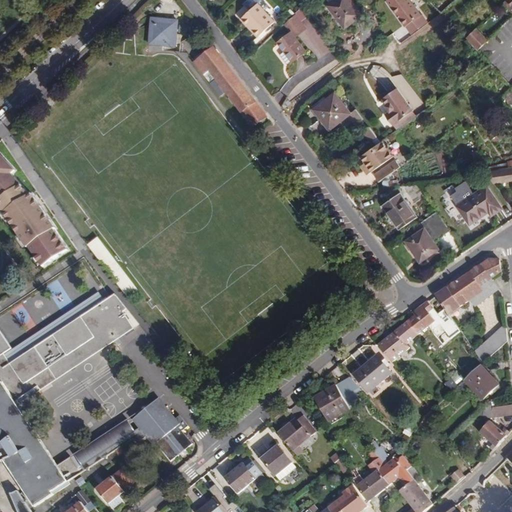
[(363,15),(351,0),(335,0),(328,6),(336,16),(338,15),(348,27),(363,15)]
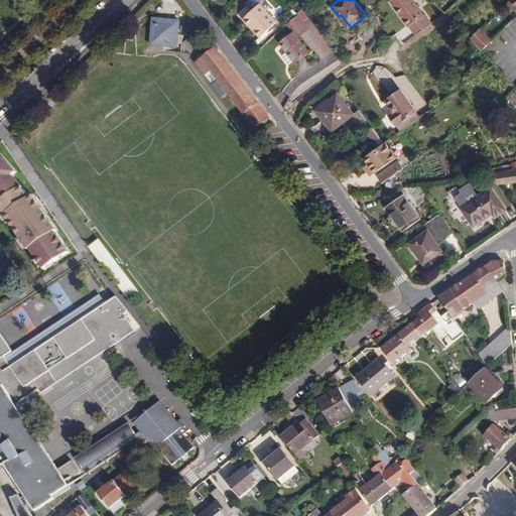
[(403,19),(409,27),(425,15),(413,0),(390,0),(390,1),(401,16),(402,15),(404,19),(403,19)]
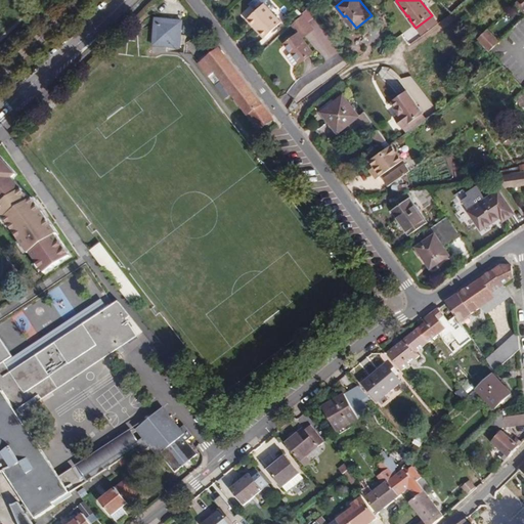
[(281,23),(264,4),(249,18),(260,30),(258,32),(265,38),(281,23)]
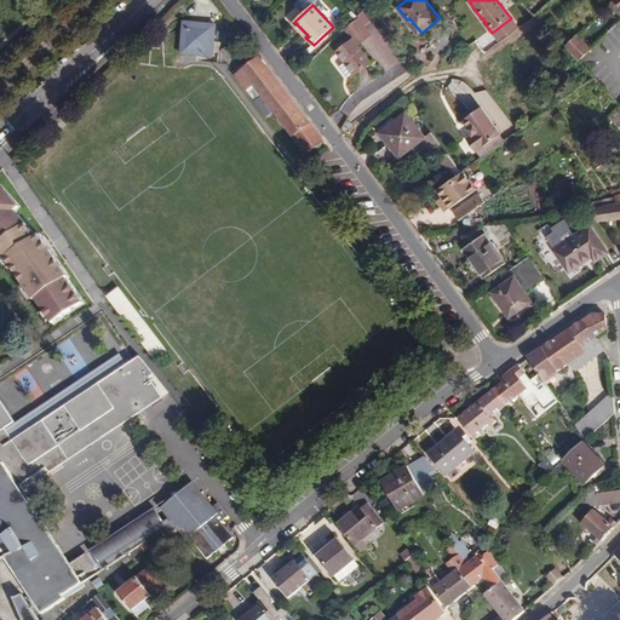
[(217,17),(184,15),(184,19),(182,18),(179,47),(183,49),(182,55),(212,58),(212,56),(216,56),(220,23),(217,22),(217,17)]
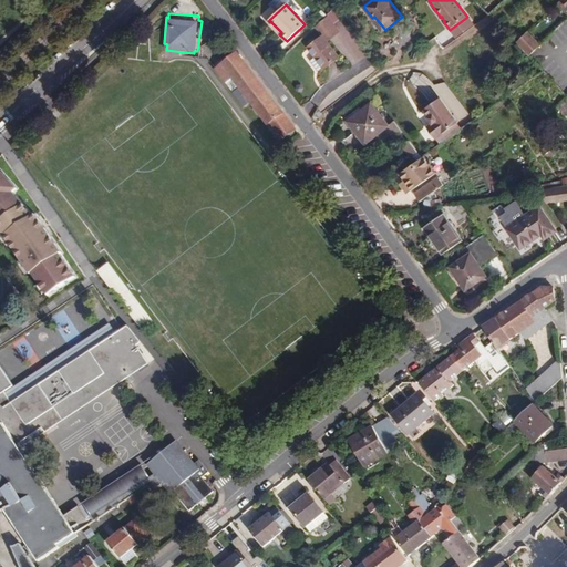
[(315,26),(322,35),(308,48),(316,57),(325,68),(339,57),(327,41),(338,32),(326,17),(315,26)]
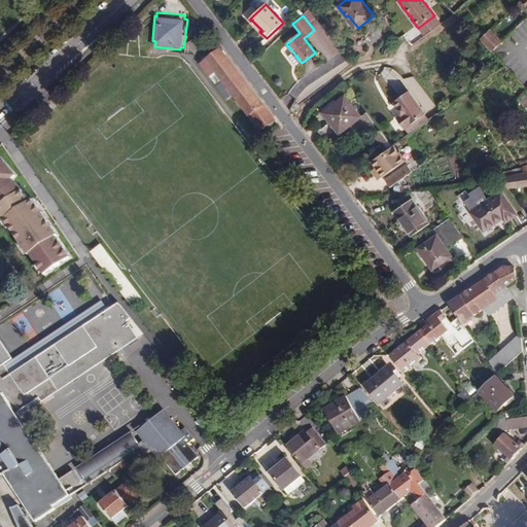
[(358,28),(348,15),(346,16),(355,29),(358,28)]
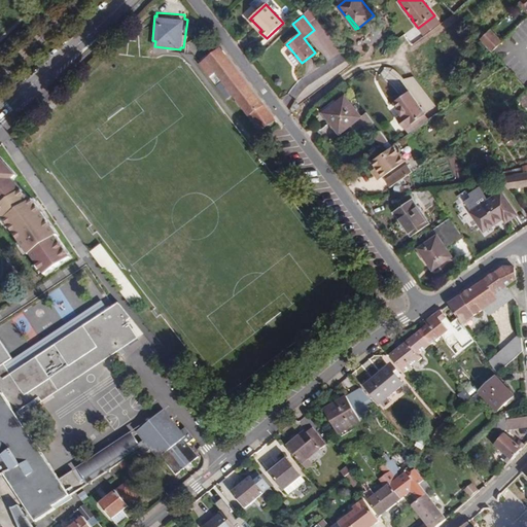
[(418,28),(423,36),(440,25),(434,15),(418,28)]
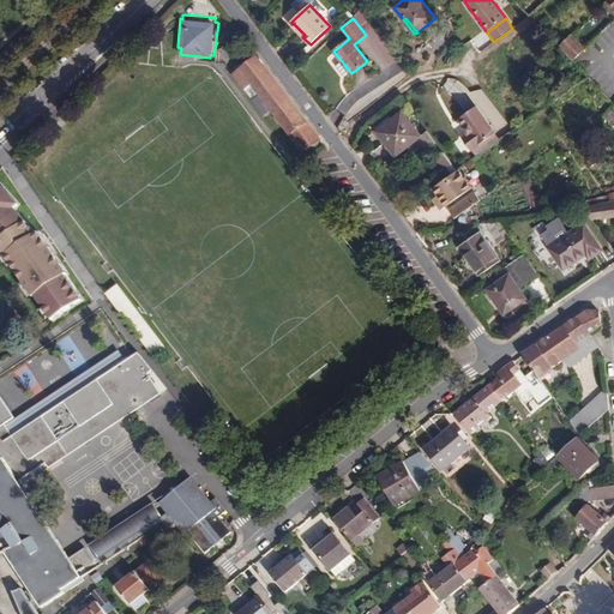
[(305,35),(292,22),(290,23),(302,37),(305,35)]
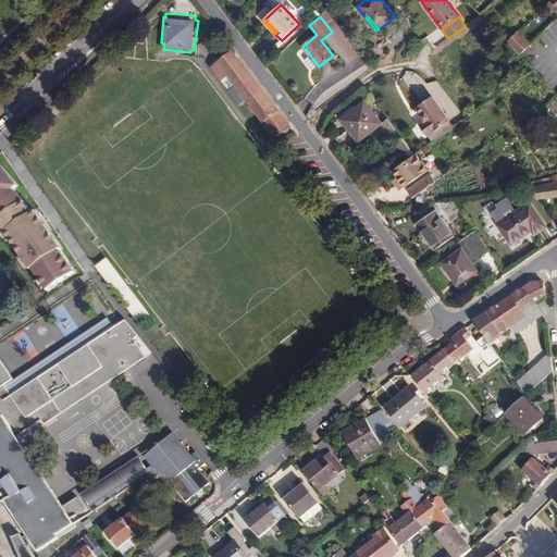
[(507,42),(519,54),(530,45),(517,33),(507,42)]
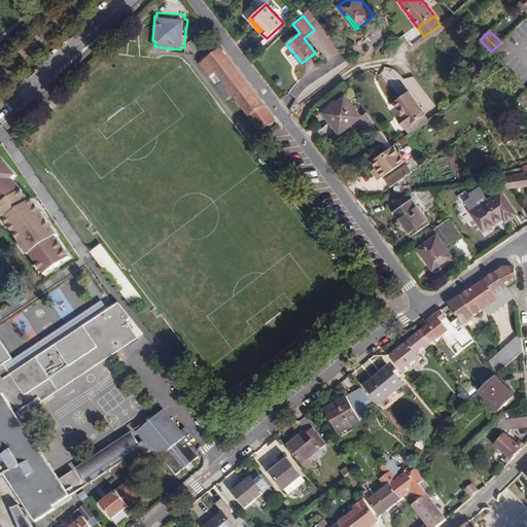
[(275,120),(221,49),(201,65),(210,77),(216,73),(222,81),(233,95),(260,131),(275,120)]
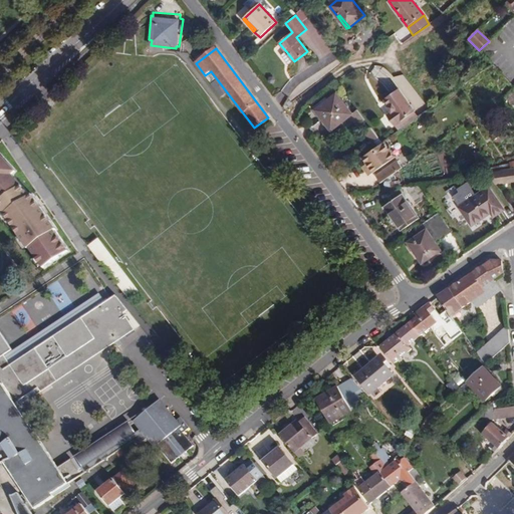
[(294,61),(286,51),(281,55),(289,65),(294,61)]
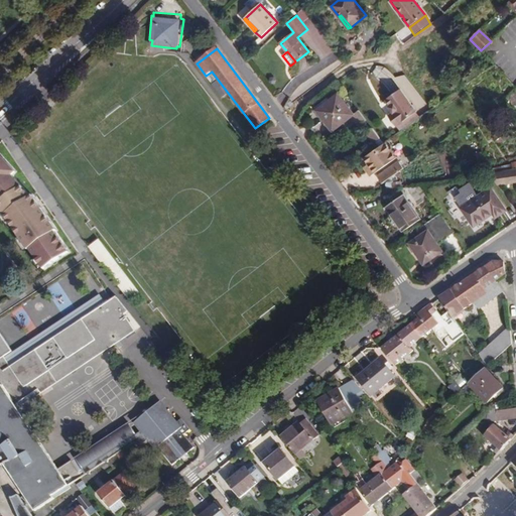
[(228,93),(218,80),(212,85),(222,98),(228,93)]
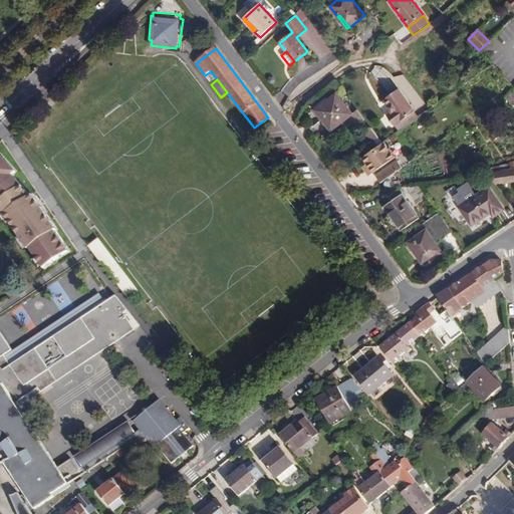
[(415,111),(401,91),(387,101),(390,105),(392,108),(391,109),(393,112),(389,114),(396,125),(396,124),(415,111)]
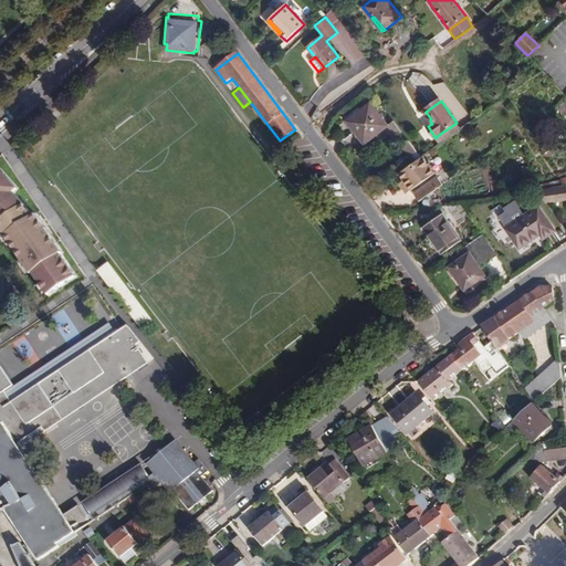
[(347,121),(366,144),(387,127),(389,125),(388,125),(371,103),(347,121)]
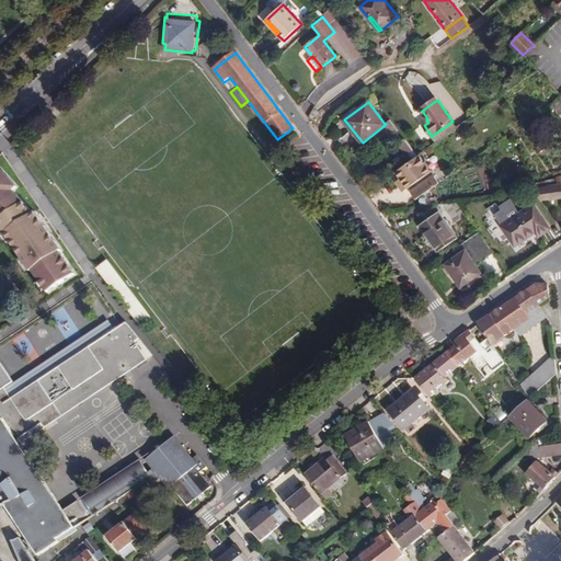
[(385,124),(386,124),(384,126),(391,136),(399,130),(390,119),(385,124)]
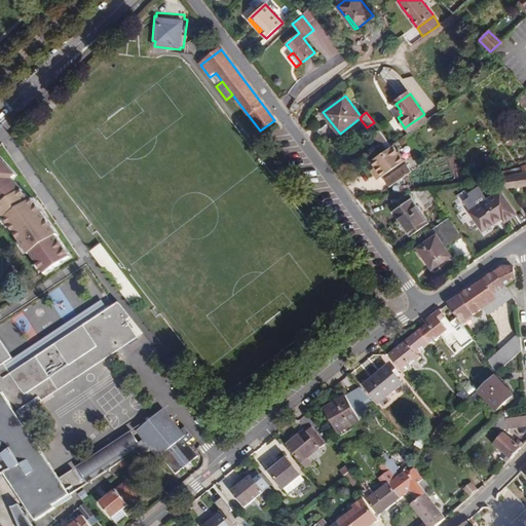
[(409,133),(428,119),(424,114),(405,127),(409,133)]
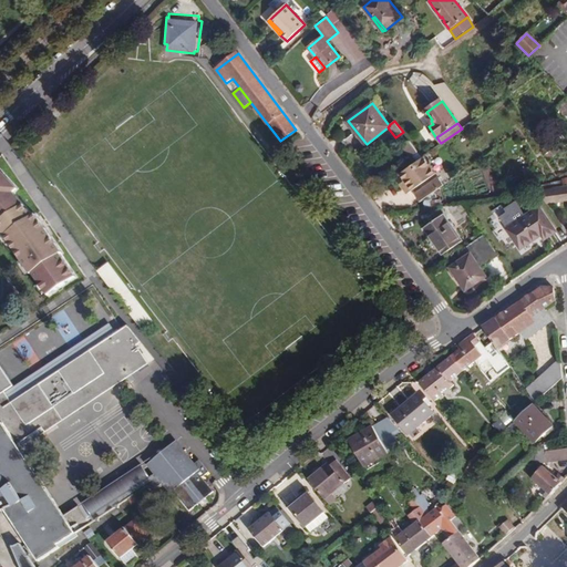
[(410,141),(402,147),(410,158),(419,152),(410,141)]
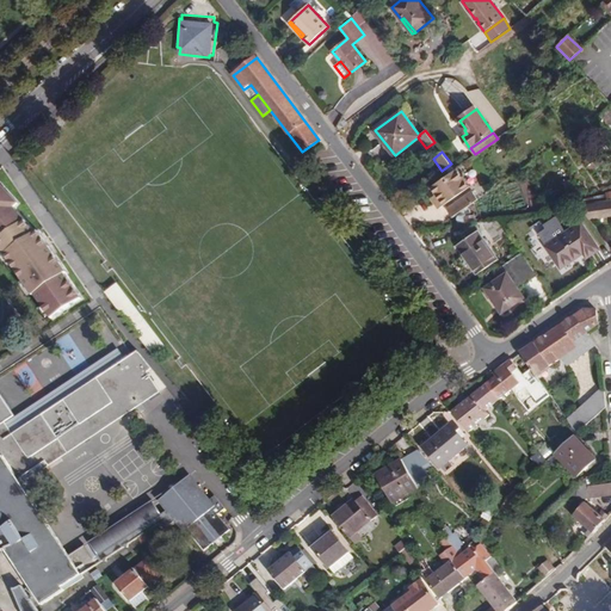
[(470,189),(457,170),(432,186),(437,195),(444,205),(470,189)]
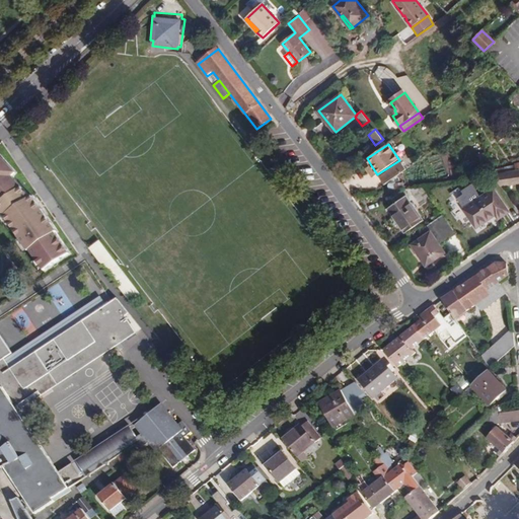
[(0,200),(1,201),(0,202),(0,205),(29,250),(31,249),(45,270),(70,253),(56,232),(58,231),(33,196),(30,198),(22,187),(13,175),(17,172),(0,153),(0,200)]
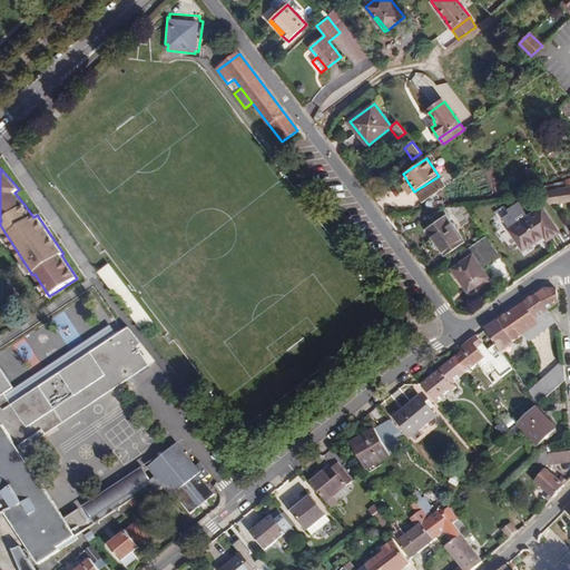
[(446,186),(441,178),(436,182),(442,189),(446,186)]
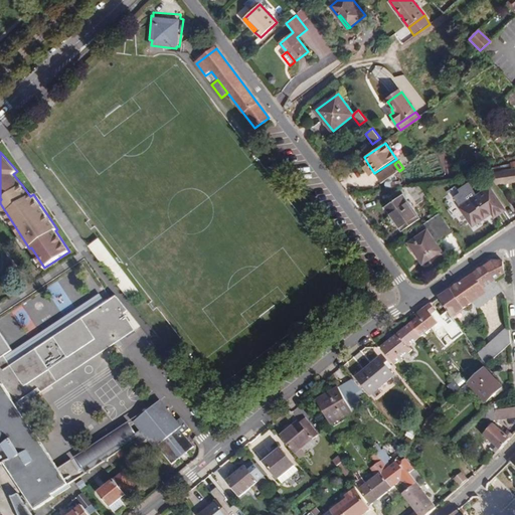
[(374,173),(368,164),(364,166),(370,176),(374,173)]
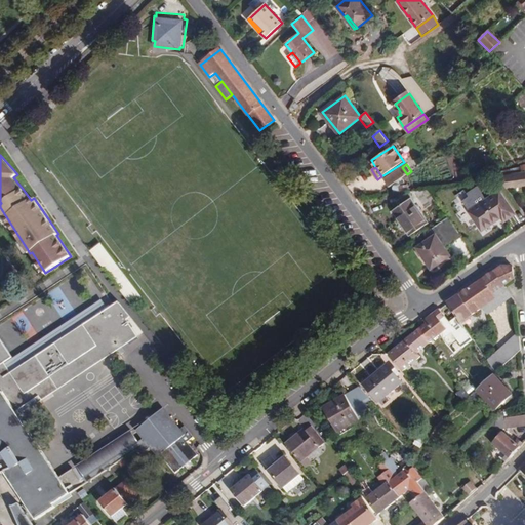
[(407,174),(402,167),(385,179),(389,187),(407,174)]
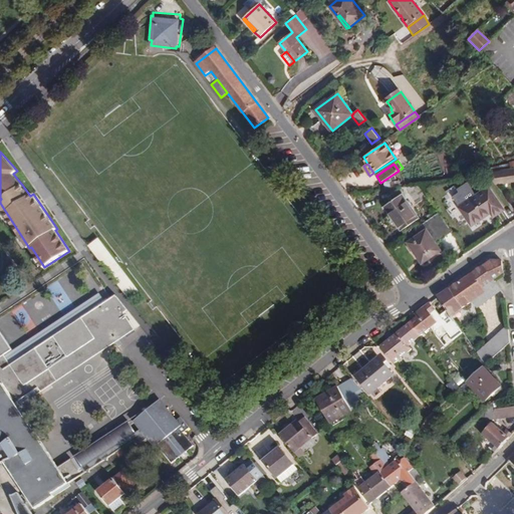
[(513,181),(513,168),(489,173),(498,184),(513,181)]
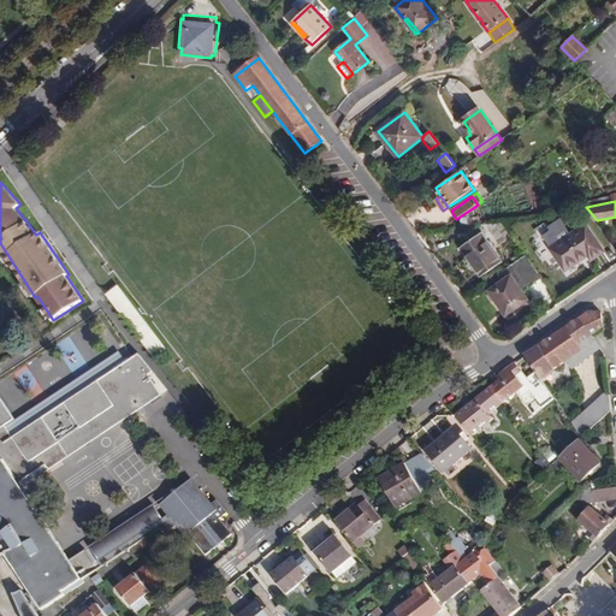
[(604,252),(586,224),(551,248),(567,270),(590,254),(593,259),(604,252)]
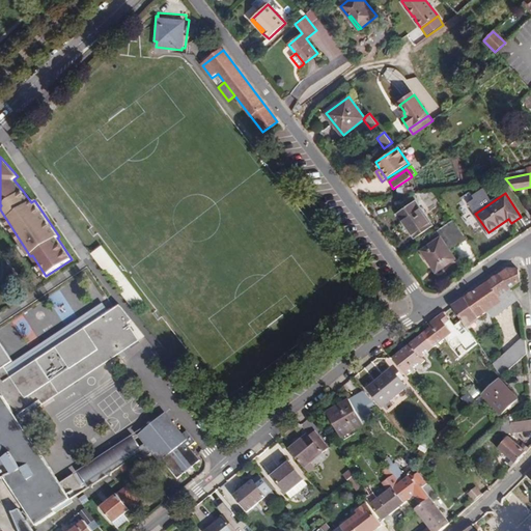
[(432,226),(415,200),(398,213),(416,238),(432,226)]
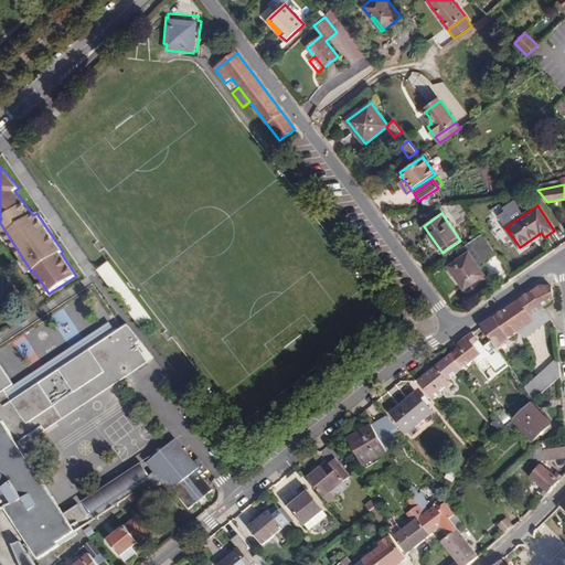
[(498,255),(482,233),(465,246),(469,253),(449,266),(451,269),(455,274),(465,288),(484,275),(479,267),(498,255)]
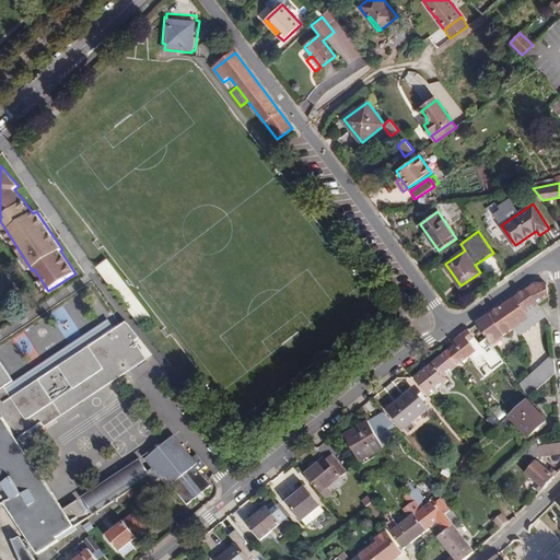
[(547,284),(536,283),(477,324),(491,343),(517,325),(522,330),(544,315),(537,305),(549,298),(547,284)]
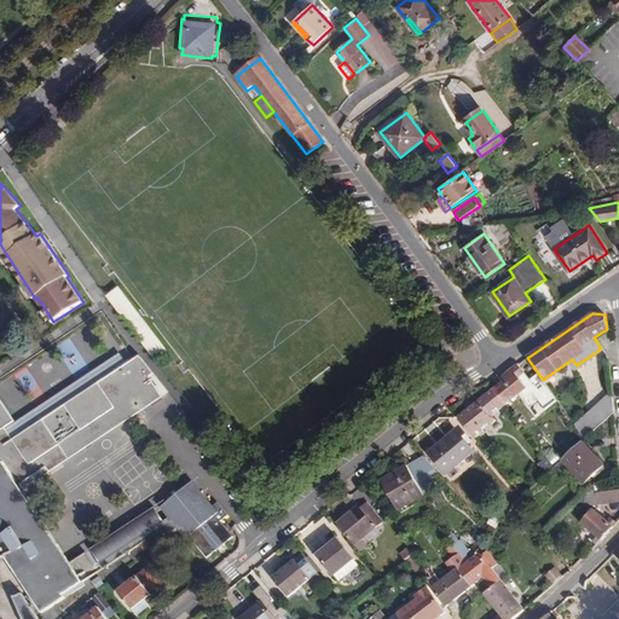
[(7,557),(42,613),(86,585),(84,583),(99,572),(87,554),(71,563),(22,490),(44,475),(41,472),(46,468),(50,472),(161,394),(151,379),(149,375),(154,372),(137,353),(16,438),(7,427),(15,422),(0,399),(0,550),(5,559),(7,557)]
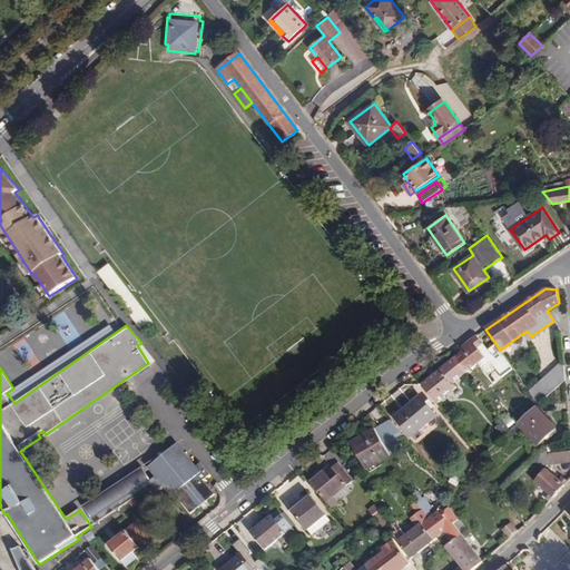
[(463,351),(454,359),(469,377),(489,360),(481,350),(485,346),(477,335),(460,349),(463,351)]
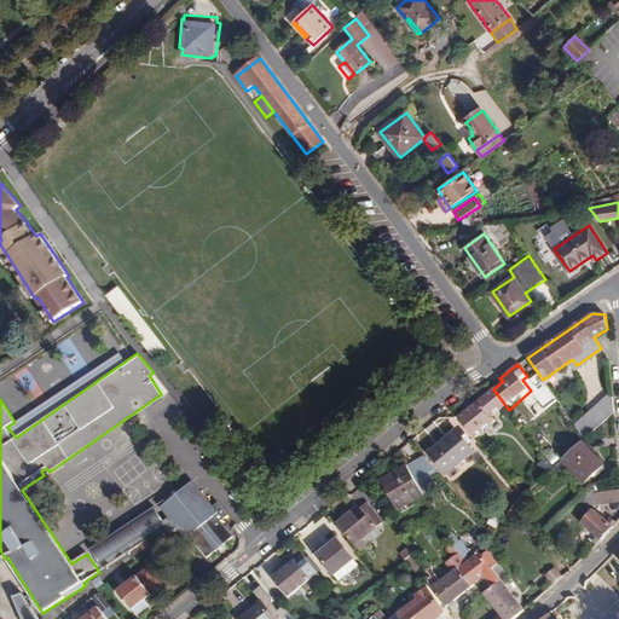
[(509,410),(493,389),(458,417),(475,438),(509,410)]
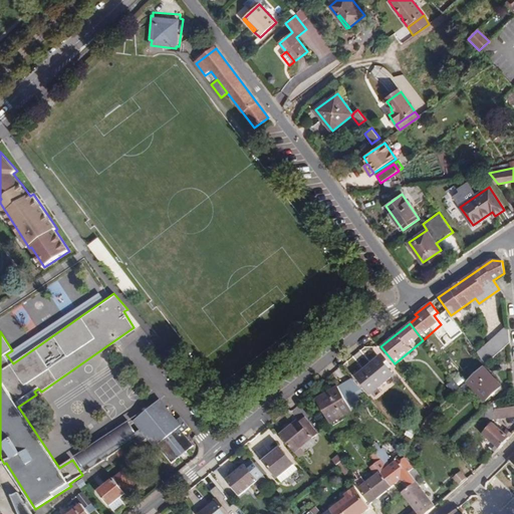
[(448,344),(464,333),(457,323),(441,335),(448,344)]
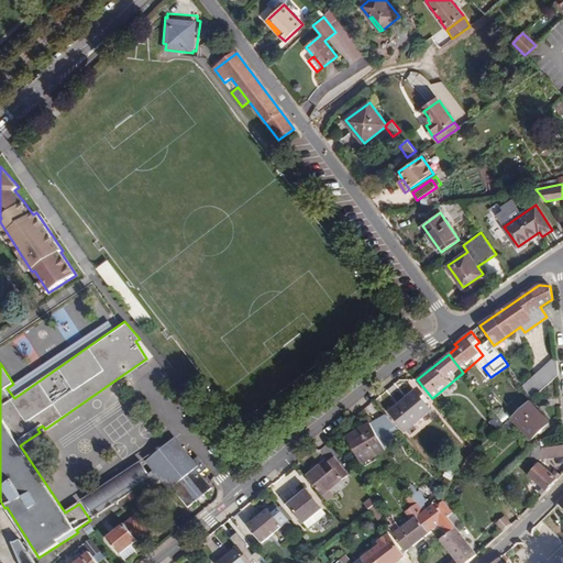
[(559,376),(558,356),(522,386),(532,400),(559,376)]
